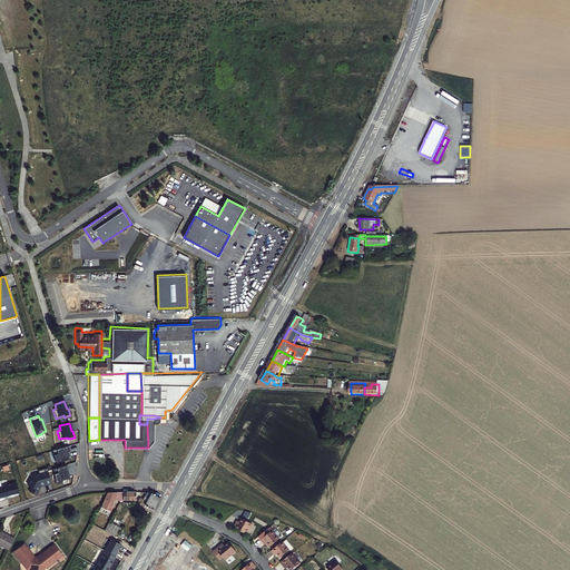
[(51,450),(56,462),(69,458),(67,451),(69,450),(68,445),(51,450)]
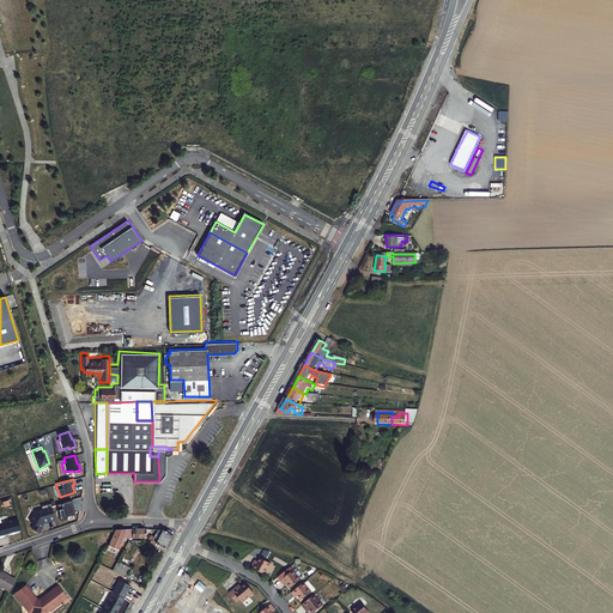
[(56,504),(59,513),(58,514),(60,521),(67,519),(66,516),(74,514),(71,499),(56,504)]
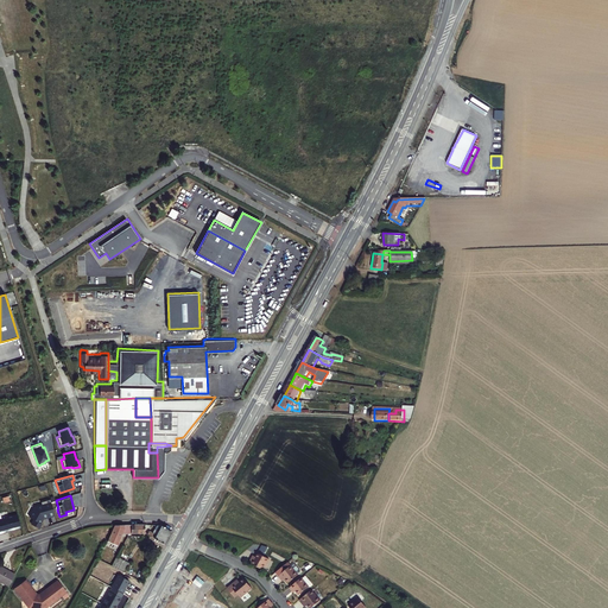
[(40,523),(39,523),(42,519),(40,517),(43,517),(44,518),(54,514),(49,499),(39,501),(40,505),(35,507),(29,517),(33,519),(31,524),(38,527),(40,523)]
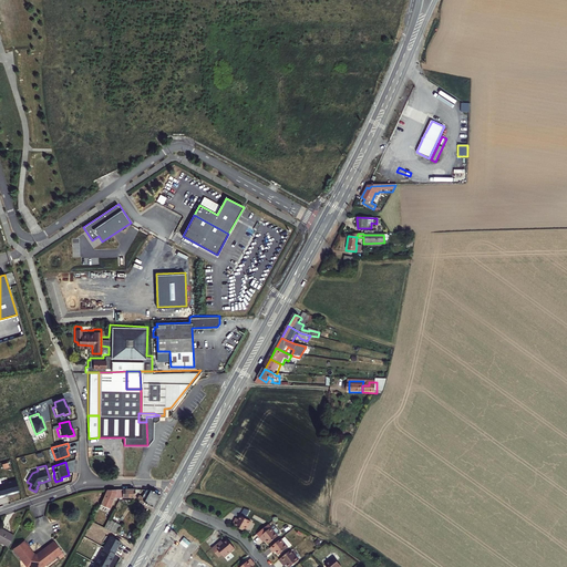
[(0,482),(0,496),(4,495),(7,494),(7,495),(19,491),(16,478),(0,482)]
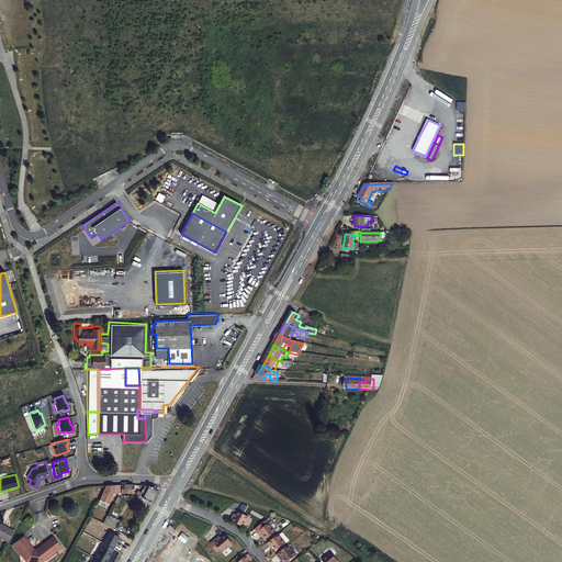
[(109,491),(133,492),(133,484),(105,484),(99,498),(104,502),(109,491)]
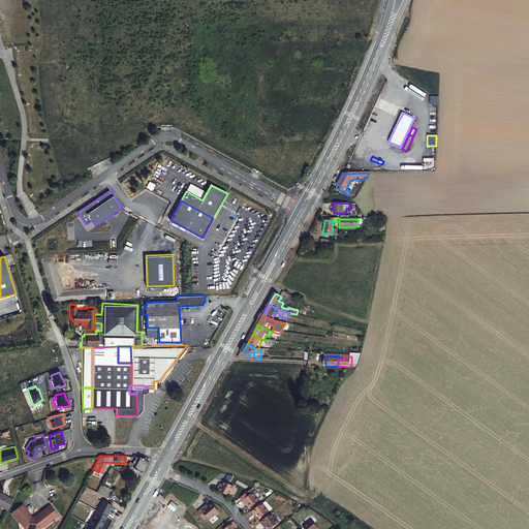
[(141,456),(136,456),(132,463),(129,461),(127,464),(143,472),(149,460),(141,456)]
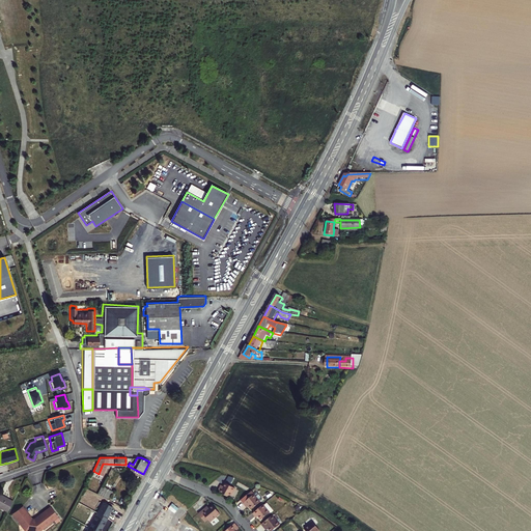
[(232,485),(222,480),(220,483),(219,483),(218,485),(217,484),(215,488),(227,495),(232,485)]
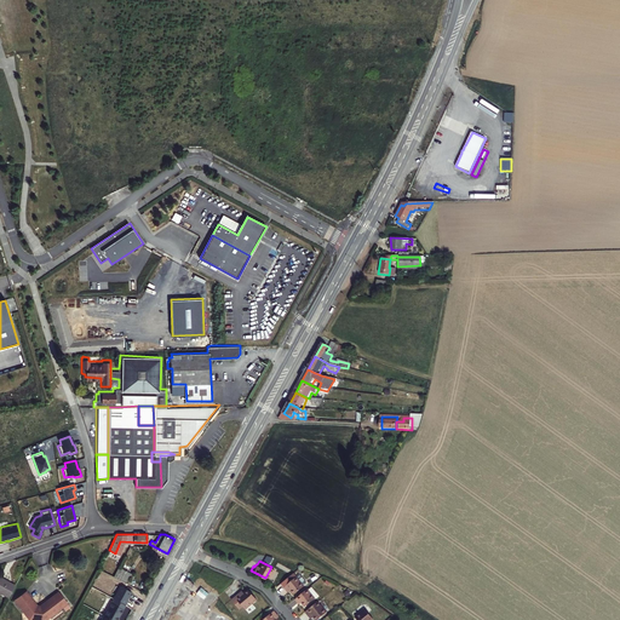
[(293,574),(281,584),(285,589),(286,587),(287,590),(287,589),(291,592),(302,584),(293,574)]
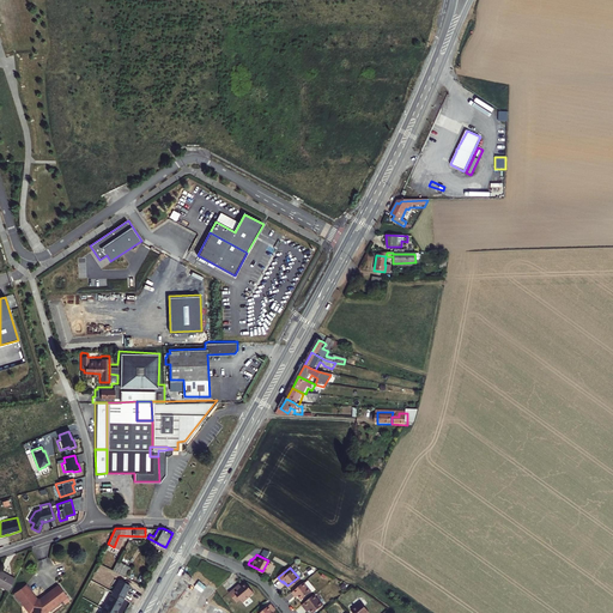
[(10,577),(5,575),(0,582),(0,586),(8,590),(14,578),(10,576),(10,577)]
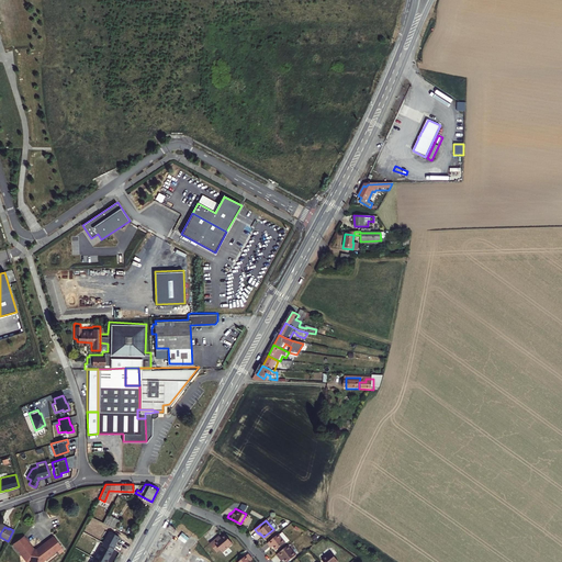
[(94,557),(104,561),(113,547),(115,542),(119,535),(109,529),(102,541),(103,541),(94,557)]
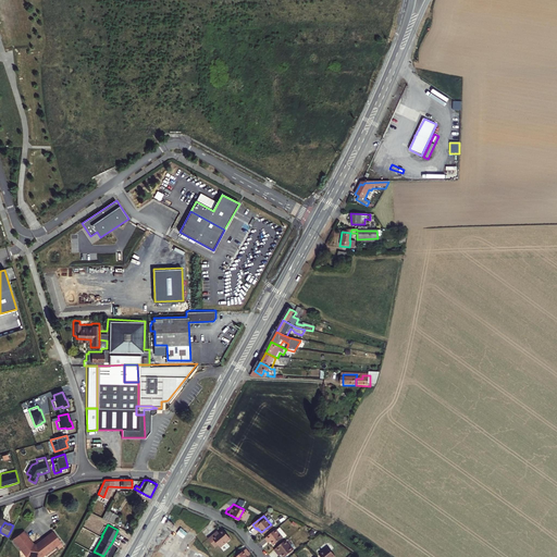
[(210,536),(220,548),(230,539),(222,530),(219,533),(215,535),(213,534),(210,536)]
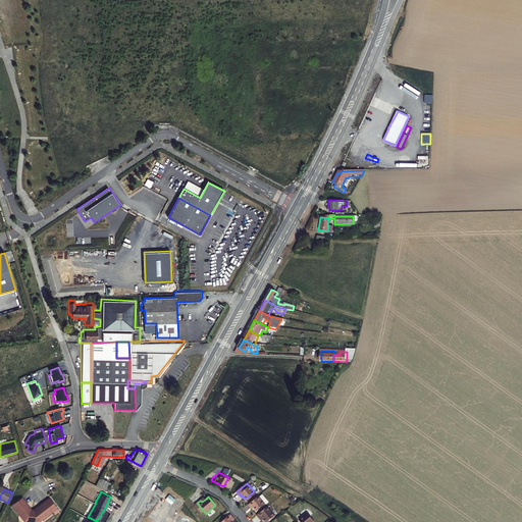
[(40,521),(56,507),(48,498),(34,512),(32,512),(20,499),(10,508),(23,521),(40,521)]
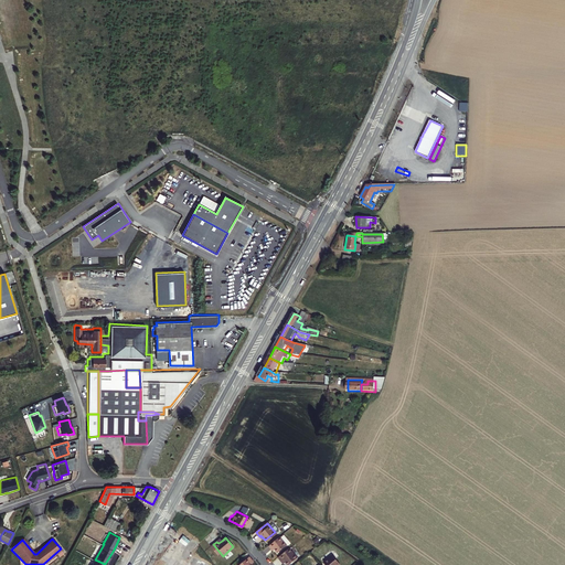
[(277,553),(280,556),(289,548),(283,541),(270,550),(274,553),(275,552),(276,553),(277,553)]
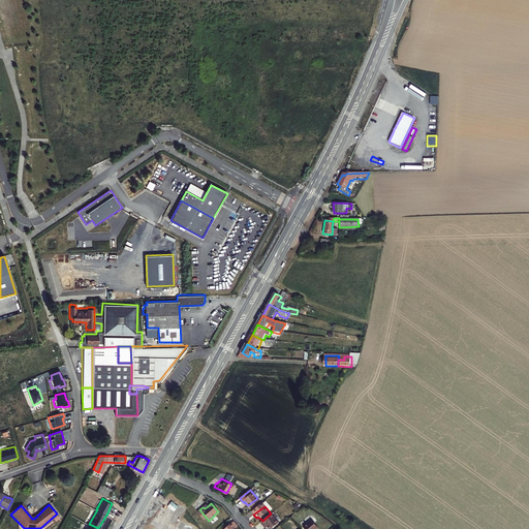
[(273,517),(262,525),(266,528),(268,527),(269,528),(275,528),(280,525),(273,517)]
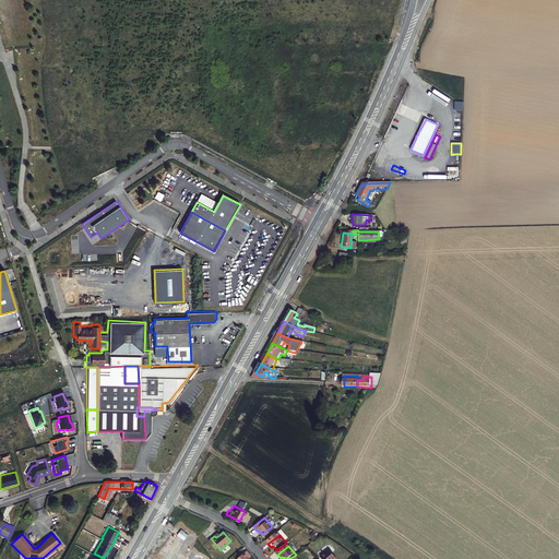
[(333,558),(334,558),(326,549),(318,557),(320,558),(333,558)]
